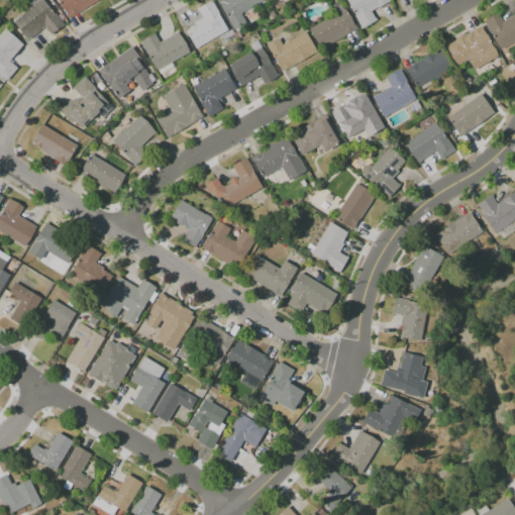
[(45,0),(64,24),(52,34),(45,26),(29,39),(14,20),(40,0),(45,0)]
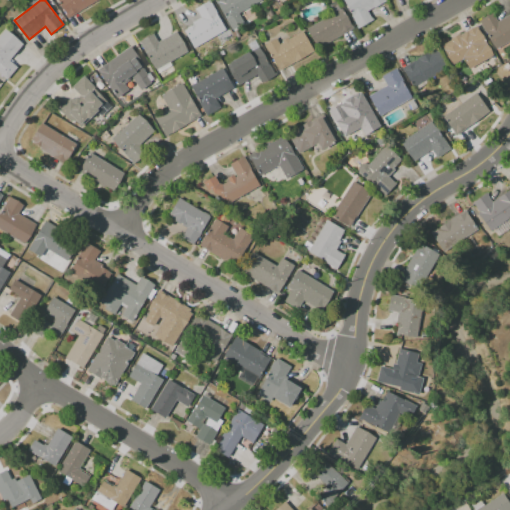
[(96,0),(69,18),(66,14),(68,13),(59,0),(96,0)]
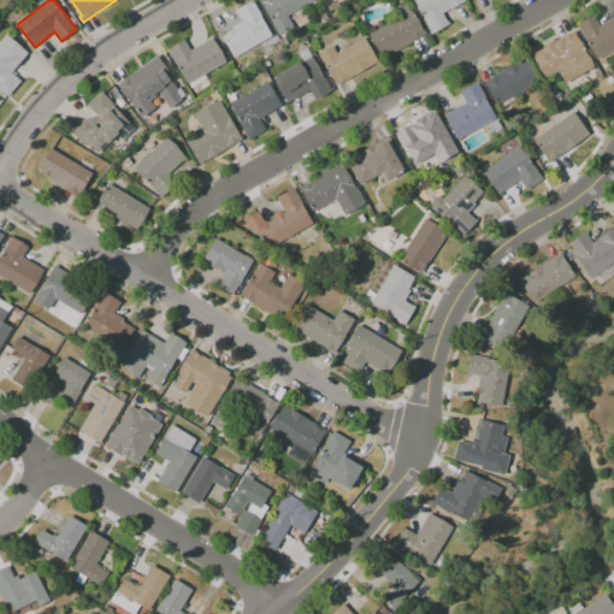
[(223,36),(225,34),(223,30),(242,19),(236,10),(251,0),(254,0),(261,15),(273,35),(235,57),(223,36)]
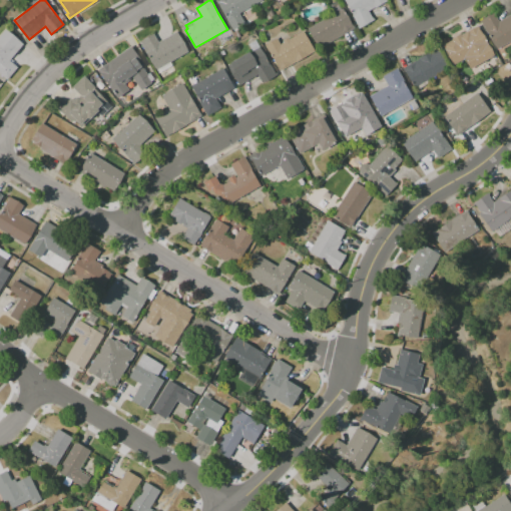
[(261,0),(239,12),(245,22),(233,29),(217,0),(261,0)]
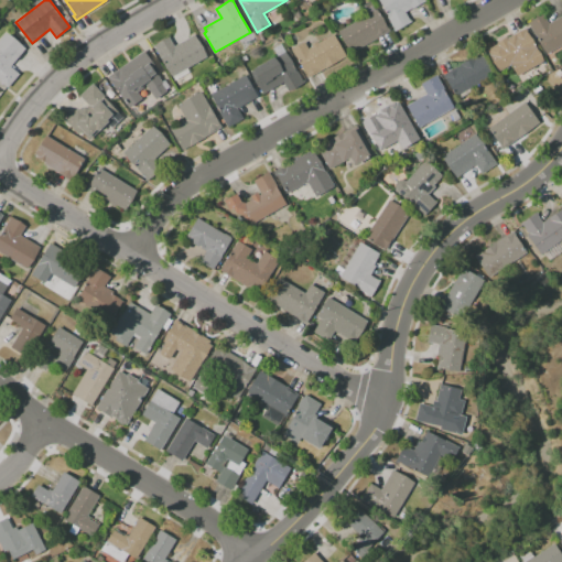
[(412,21),(396,31),(395,29),(395,28),(388,15),(389,15),(379,0),(427,0),(407,11),(411,20),(411,19),(412,21)]
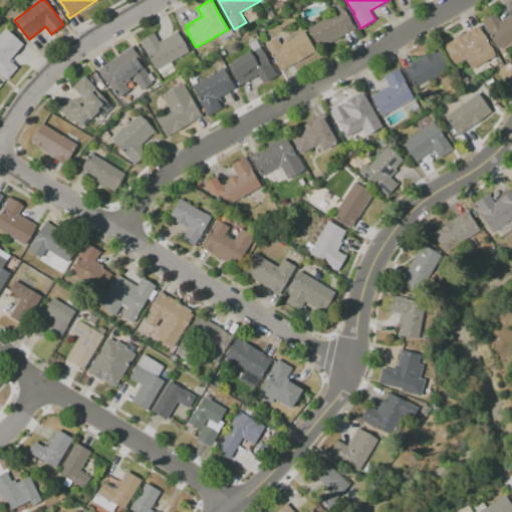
[(320,48),(308,27),(342,8),(352,24),(353,23),(355,27),(320,48)]
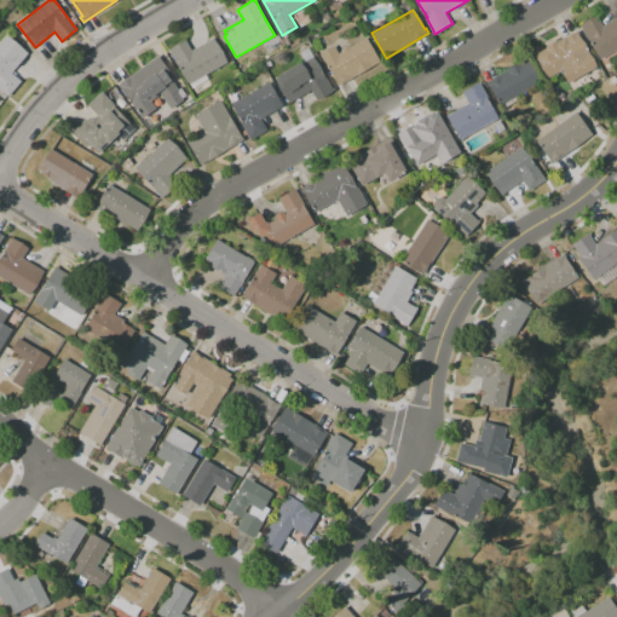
[(616,48),(600,58),(582,23),(599,15),(604,24),(616,16),(616,48)]
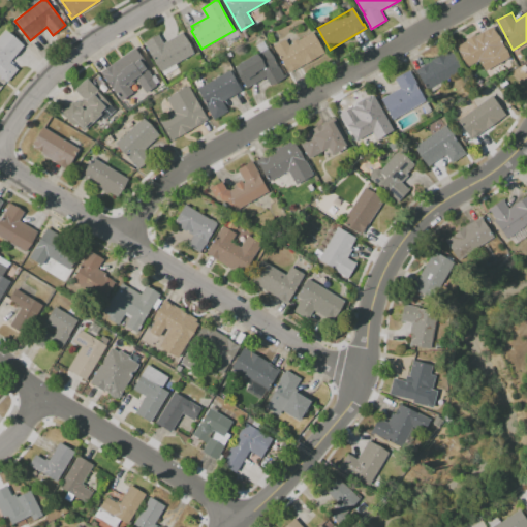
[(487,70),(482,60),(468,66),(457,45),(494,25),(512,57),(487,70)]
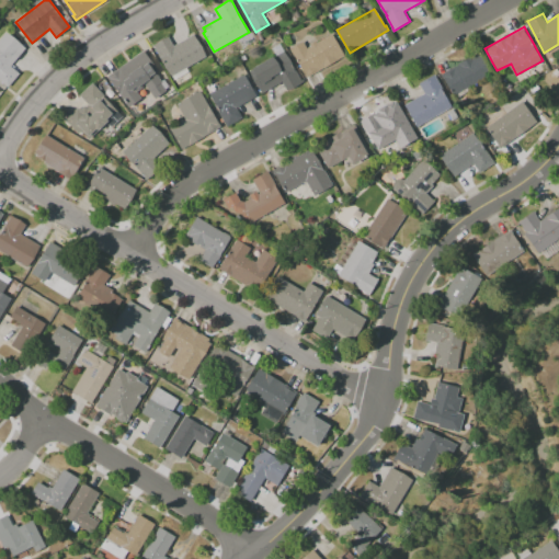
[(0,38),(7,31),(26,47),(11,66),(20,73),(9,87),(0,79),(0,38)]
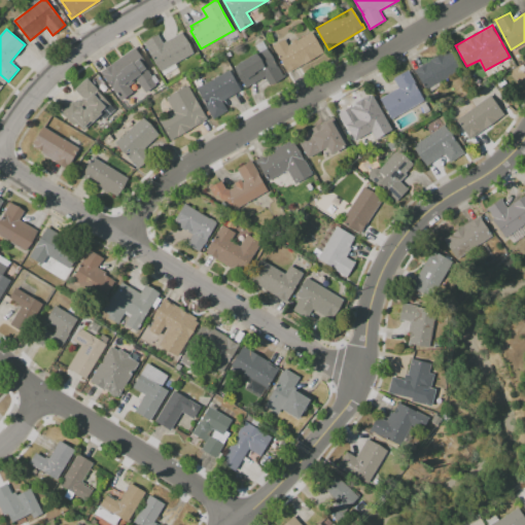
[(287,72),(272,45),(284,38),(287,44),(291,42),(290,41),(296,38),(296,39),(312,31),(323,53),(287,72)]
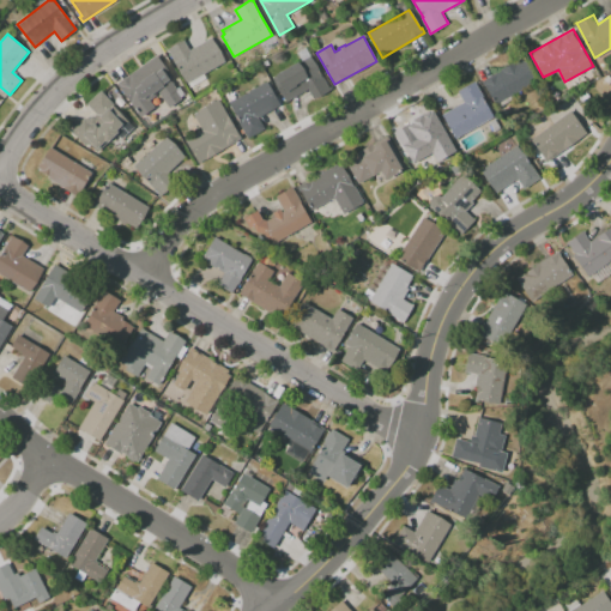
[(212,37),(225,60),(188,83),(176,62),(176,64),(169,50),(168,52),(167,50),(185,40),(191,49),(212,37)]
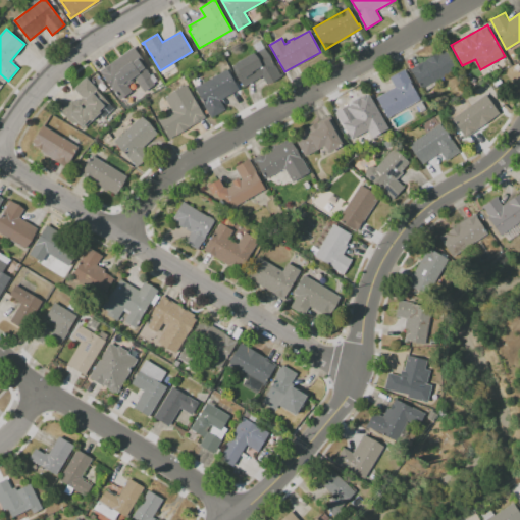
[(100,71),(134,46),(147,65),(145,66),(151,75),(150,76),(155,84),(145,91),(134,75),(134,81),(127,85),(132,90),(120,98),(100,71)]
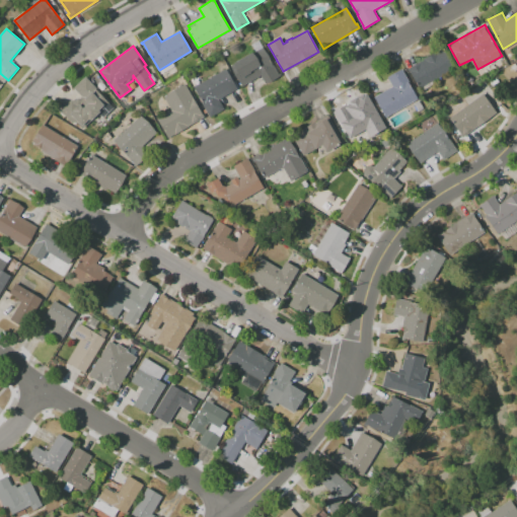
[(267,83),(261,75),(243,85),(231,66),(263,47),(279,74),(281,73),(281,74),(267,83)]
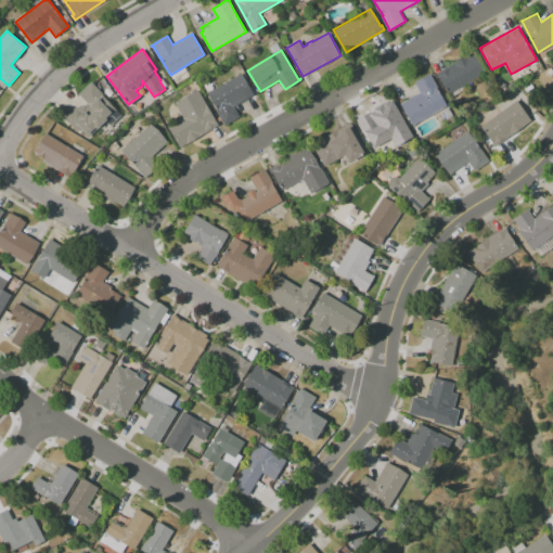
[(489,74),(450,95),(438,73),(477,52),(489,74)]
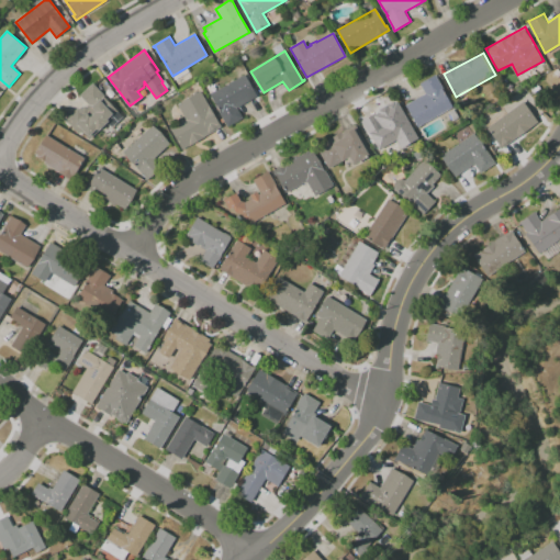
[(245,74),(257,96),(237,107),(243,116),(228,125),(221,112),(211,93),(245,74)]
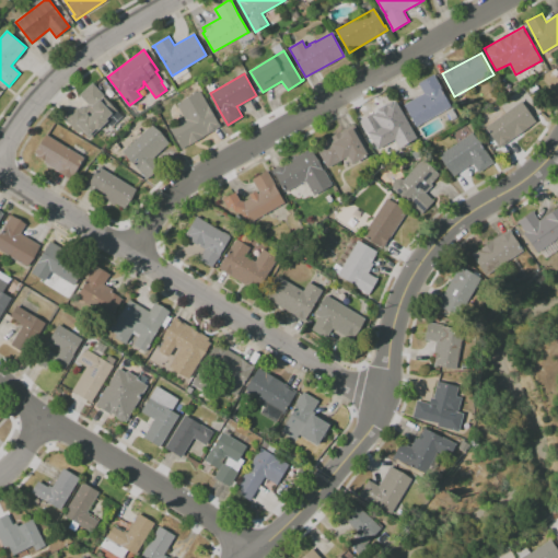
[(451,106),(416,126),(404,104),(425,93),(418,82),(433,73),(441,88),(440,89),(451,106)]
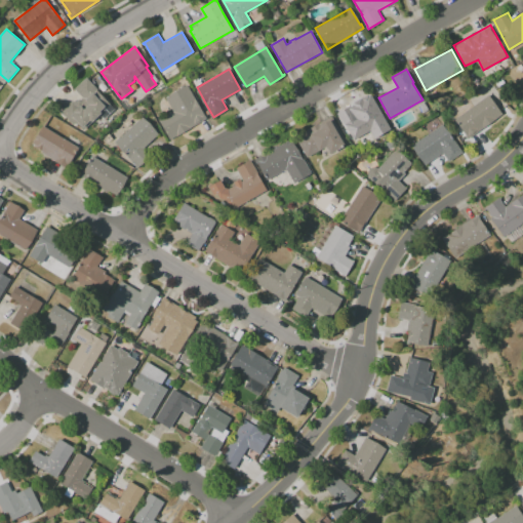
[(75,88),(86,77),(98,89),(97,89),(111,104),(84,129),(76,121),(74,123),(62,111),(73,101),(75,103),(79,97),(80,99),(83,96),(75,88)]
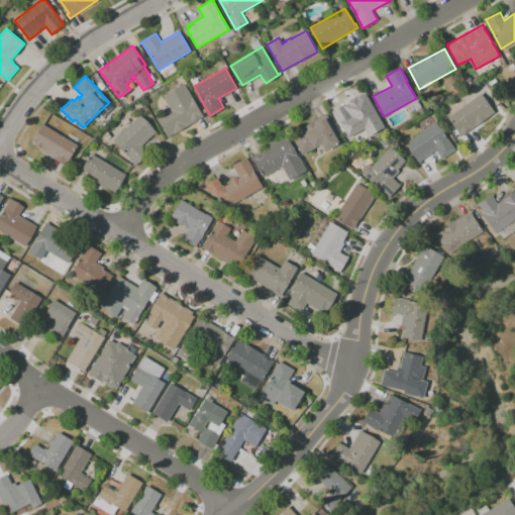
[(185,83),(204,116),(168,136),(157,116),(171,108),(163,95),(185,83)]
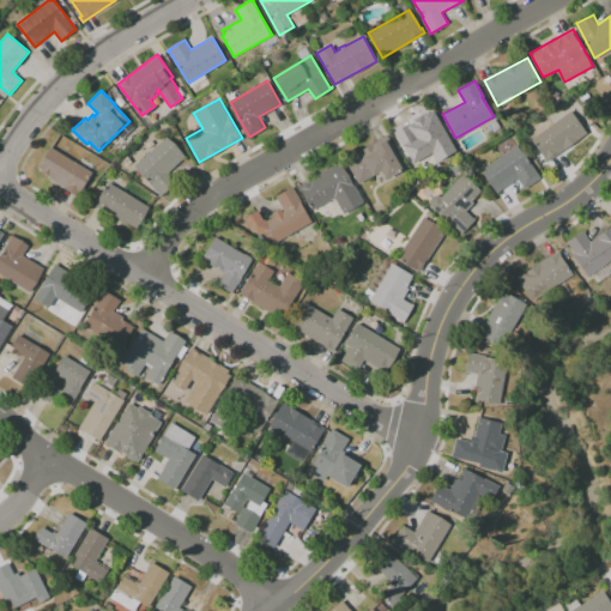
[(546,162),(531,139),(572,110),(587,133),(546,162)]
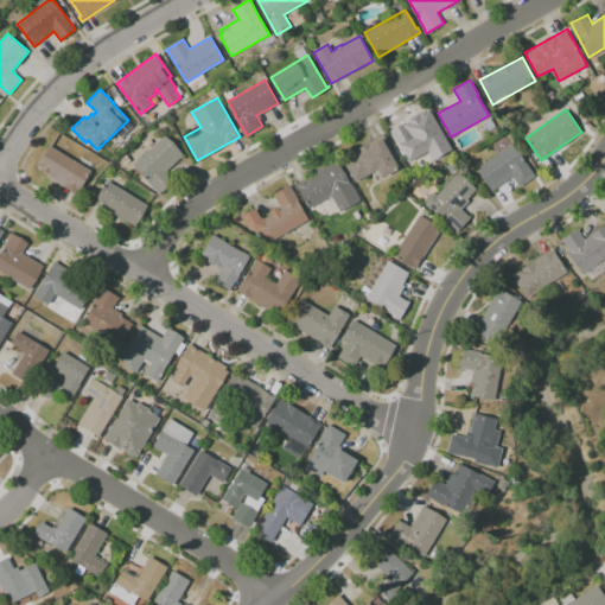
[(445,140),(407,163),(388,128),(403,119),(411,128),(432,115),(446,140),(445,140)]
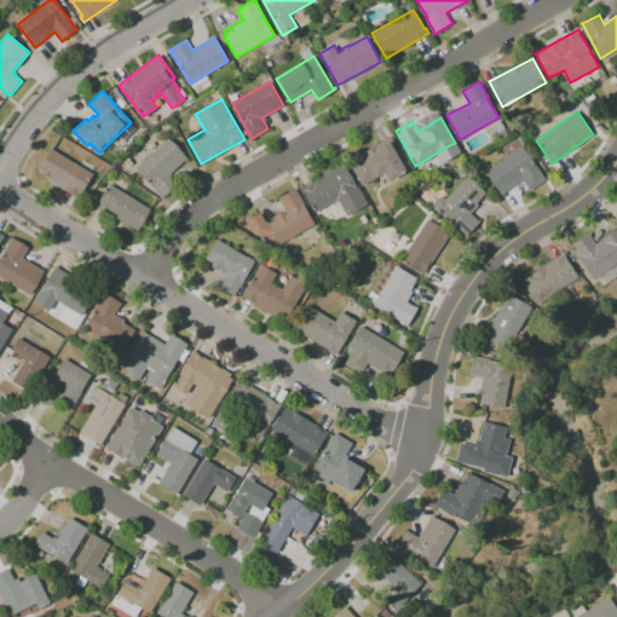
[(168,137),(188,157),(169,174),(178,184),(163,197),(151,184),(130,161),(143,148),(150,155),(168,137)]
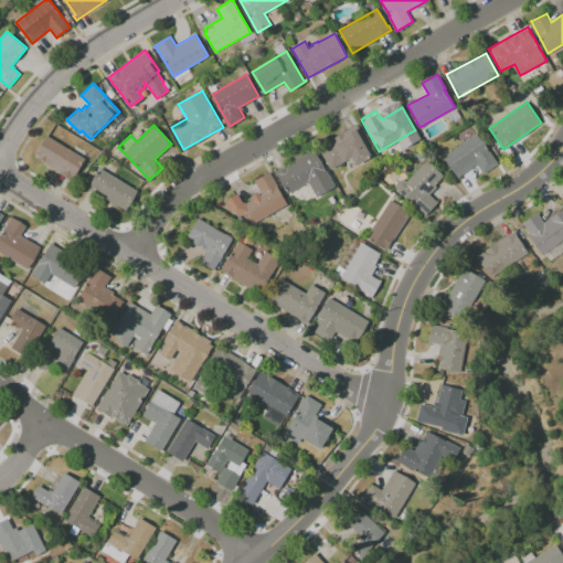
[(375,155),(357,166),(352,157),(331,169),(319,147),(359,125),(375,155)]
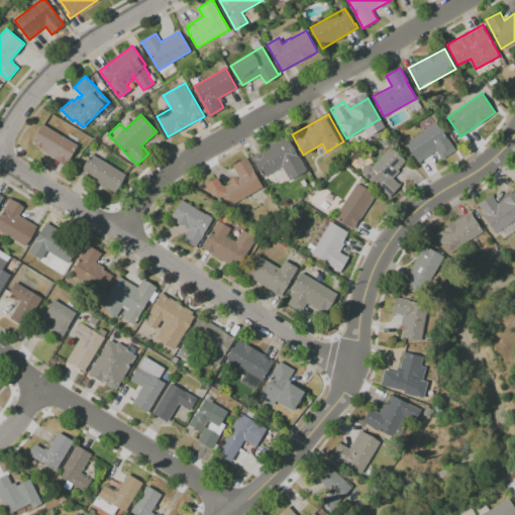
[(418,163),(404,143),(435,121),(446,137),(447,136),(456,149),(442,160),(435,149),(418,163)]
